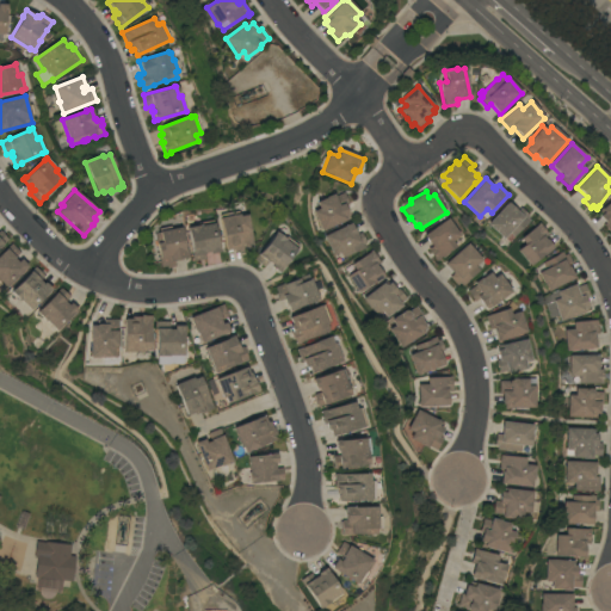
[(314,213),(320,209),(316,202),(334,193),(335,197),(344,193),(350,204),(345,207),(349,215),(347,216),(349,220),(322,232),(314,213)]
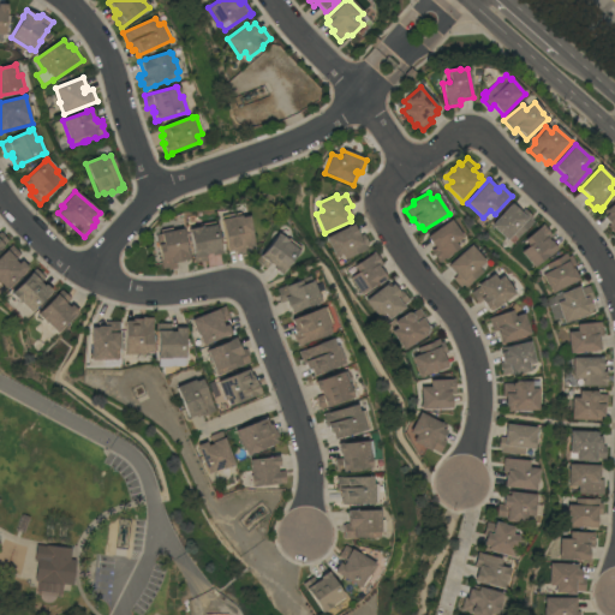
[(614,237),(607,227),(609,225),(603,218),(605,216),(602,213),(607,209),(614,202),(614,237)]
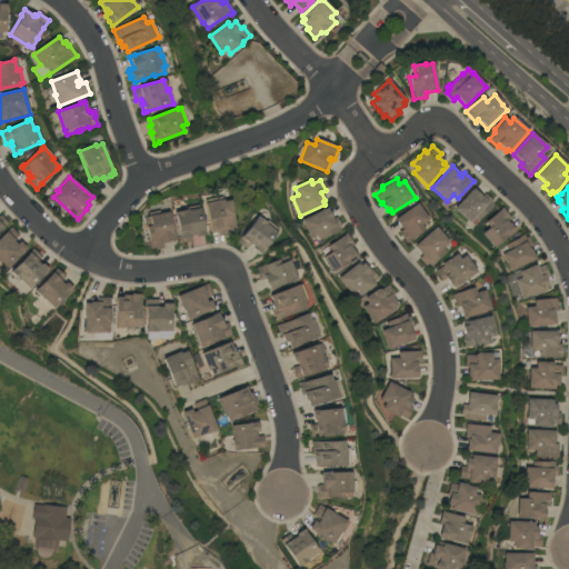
[(472,189),(481,198),(485,193),(493,201),(491,203),(493,206),(489,211),(488,211),(479,221),(475,217),(469,223),(453,209),(472,189)]
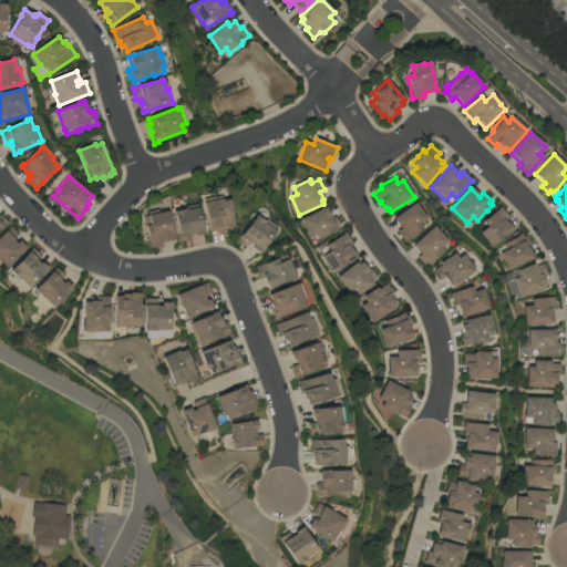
[(203,203),(204,203),(203,199),(220,196),(222,200),(228,199),(235,232),(222,235),(222,234),(216,235),(215,232),(209,233),(203,203)]
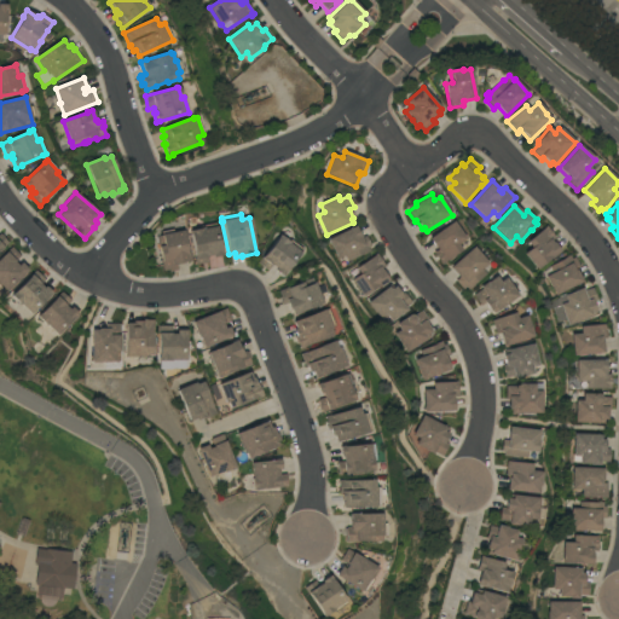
[(453,221),(466,239),(458,244),(462,250),(443,265),(433,253),(437,250),(429,239),(453,221)]
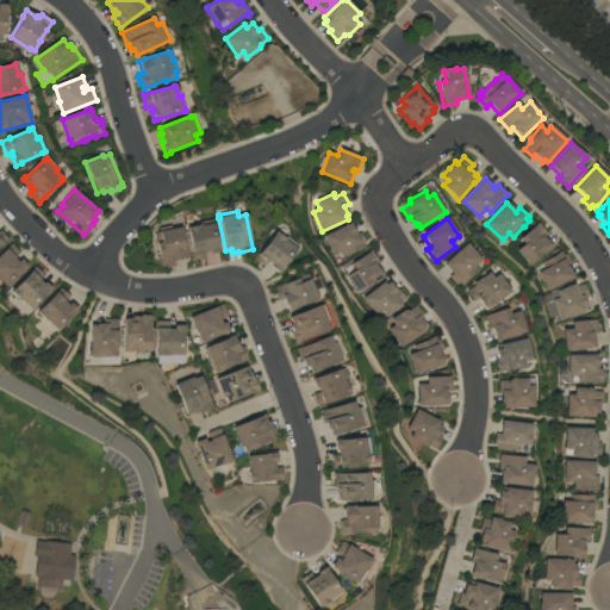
[(212,221),(218,249),(219,248),(219,251),(210,254),(210,251),(205,253),(206,259),(198,261),(198,260),(193,261),(186,228),(197,225),(197,223),(212,221)]
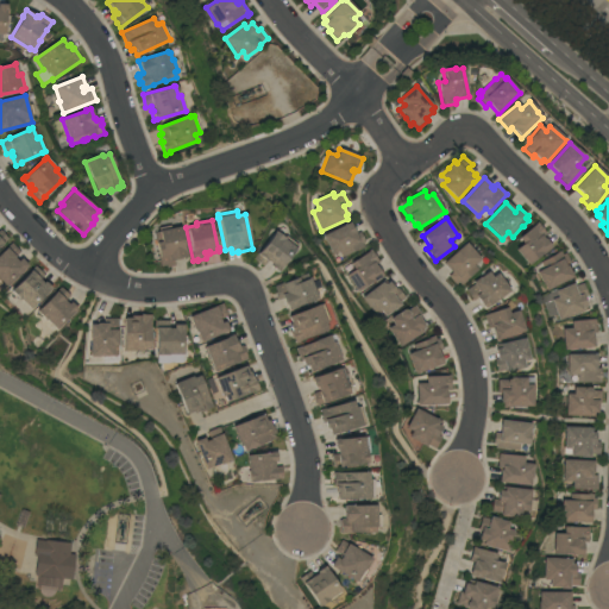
[(350,223),(356,234),(360,232),(365,243),(363,244),(364,248),(357,251),(357,250),(344,257),(341,251),(333,255),(324,236),(350,223)]
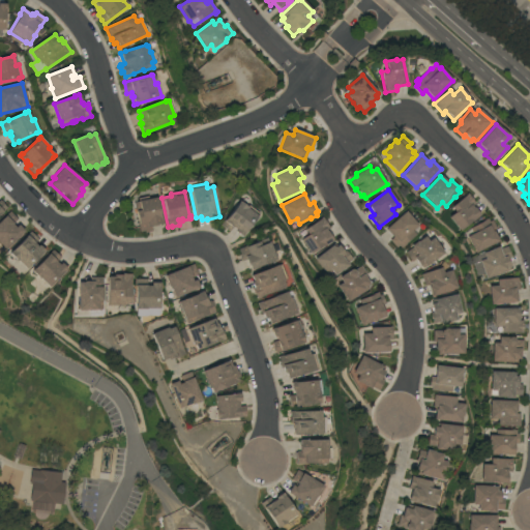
[(449,217),(455,212),(451,207),(468,194),(476,204),(473,206),(480,215),(472,222),(460,231),(449,217)]
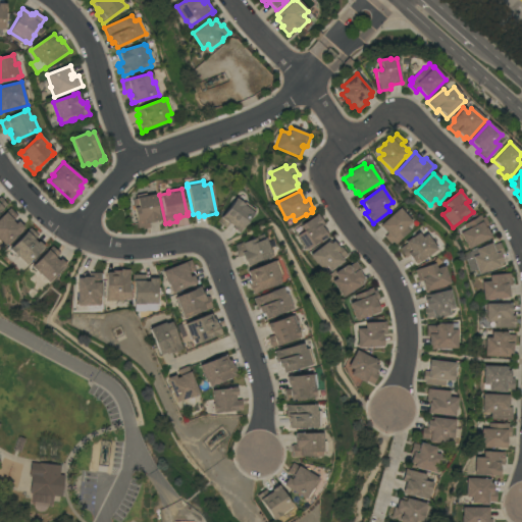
[(158,215),(159,215),(160,220),(155,221),(155,222),(149,223),(150,227),(143,229),(143,227),(137,228),(132,200),(136,199),(136,198),(137,198),(137,196),(146,194),(147,196),(154,195),(158,215)]
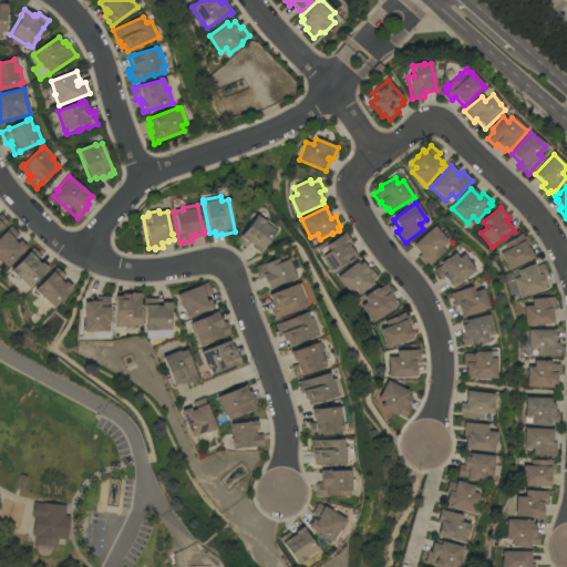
[(235,241),(255,216),(263,222),(264,219),(276,228),(258,254),(250,248),(251,246),(248,244),(245,248),(235,241)]
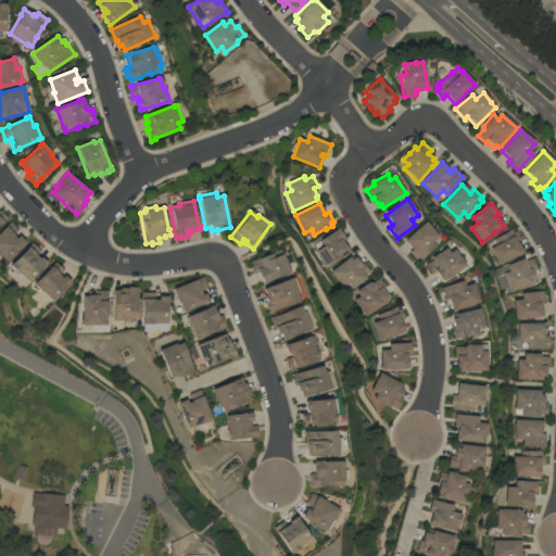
[(0,232),(11,222),(20,230),(14,235),(17,238),(20,236),(26,242),(7,262),(0,255),(0,232)]
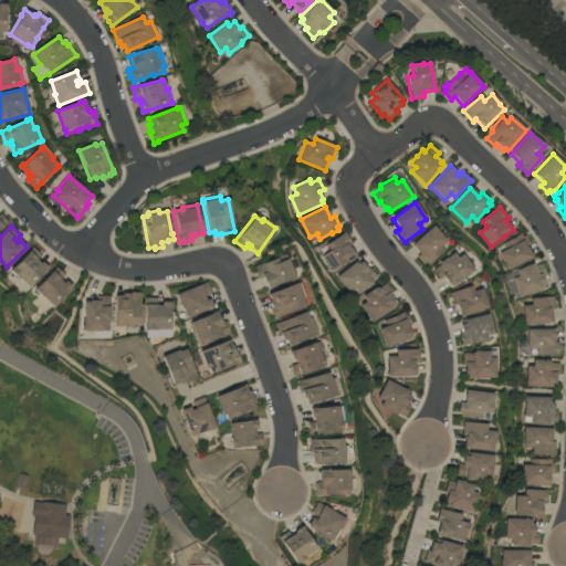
[(432,226),(446,241),(440,245),(444,251),(430,263),(431,263),(428,265),(426,262),(423,264),(417,258),(420,253),(419,254),(411,244),(432,226)]
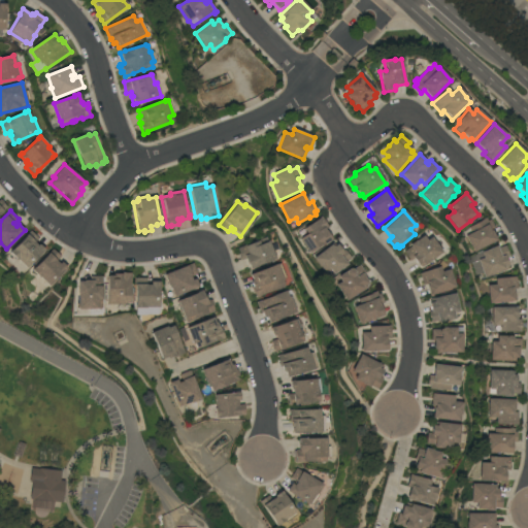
[(322,217),(328,227),(325,229),(332,239),(324,244),(310,254),(300,238),(307,234),(304,229),(322,217)]
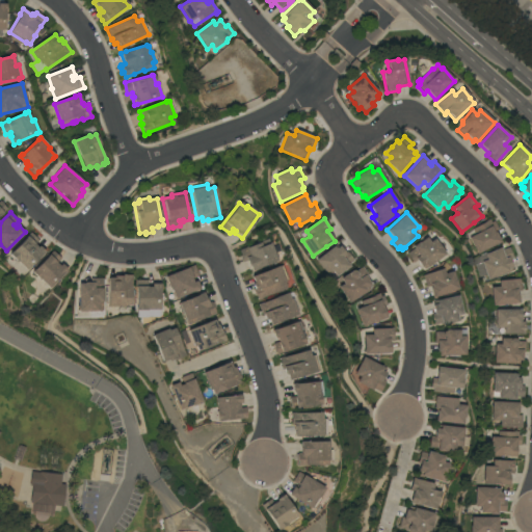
[(477,255),(469,238),(475,235),(472,230),(486,222),(486,221),(489,219),(491,222),(494,220),(499,231),(496,232),(501,242),(477,255)]
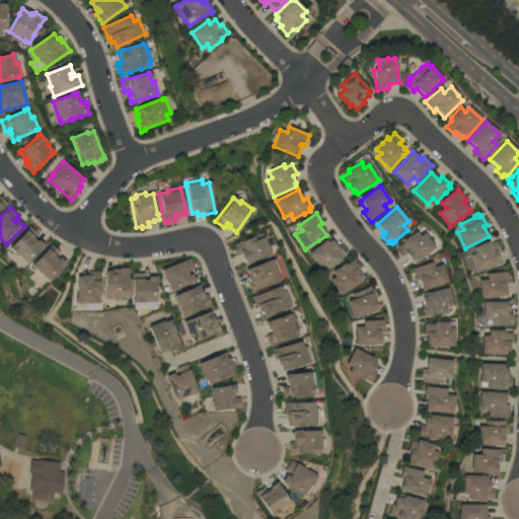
[(17,254),(17,255),(9,247),(11,246),(30,227),(38,234),(34,238),(38,241),(39,240),(45,246),(43,247),(26,264),(17,254)]
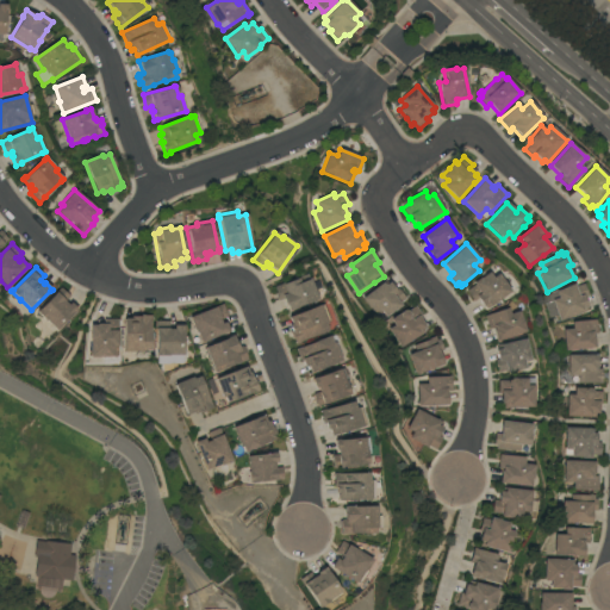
[(474,286),(472,284),(479,278),(479,279),(489,273),(492,278),(497,274),(510,292),(487,309),(485,305),(481,306),(477,299),(474,302),(467,291),(474,286)]
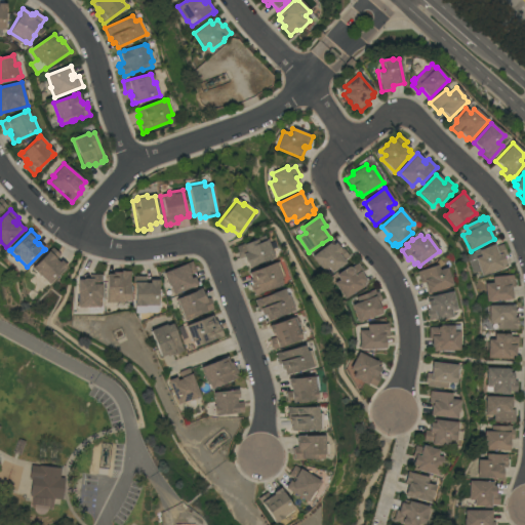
[(248,268),(246,263),(245,263),(243,257),(239,259),(236,252),(237,251),(236,247),(244,244),(254,240),(264,236),(273,257),(248,268)]
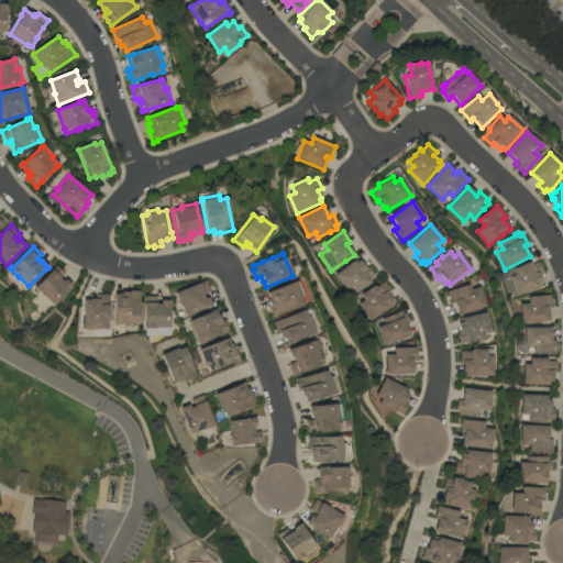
[(354,261),(356,263),(360,260),(365,267),(367,266),(374,275),(368,279),(372,283),(364,288),(364,287),(356,293),(352,288),(348,291),(334,275),(354,261)]
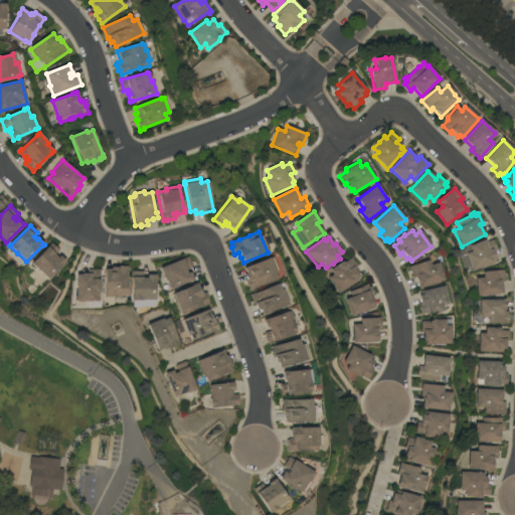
[(466,253),(472,251),(470,245),(478,243),(477,242),(485,239),(486,242),(493,239),(497,250),(493,251),(495,260),(496,263),(472,271),(466,253)]
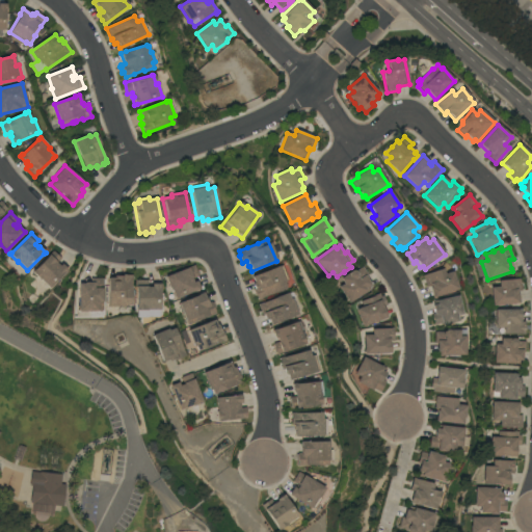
[(41,278),(41,280),(32,271),(34,269),(35,270),(48,257),(53,250),(61,259),(57,263),(60,266),(61,264),(68,270),(64,274),(63,273),(50,288),(41,278)]
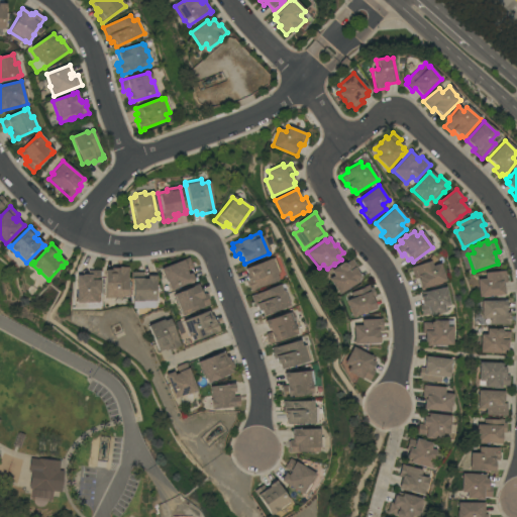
[(171,291),(169,285),(164,287),(161,282),(166,279),(165,279),(161,270),(189,257),(193,268),(188,270),(186,271),(188,275),(191,273),(195,281),(171,291)]
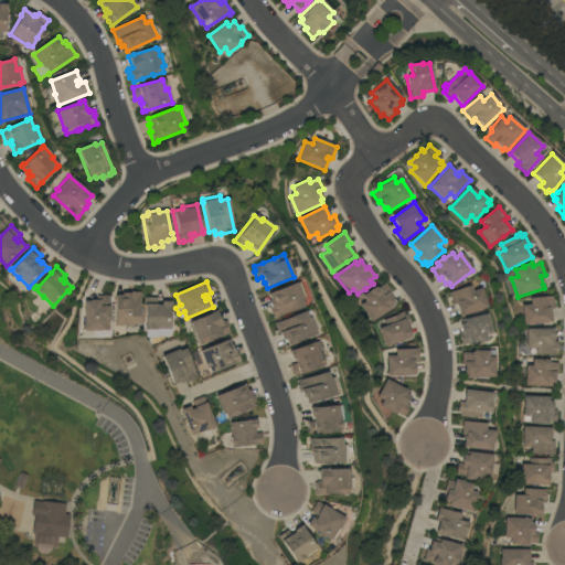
[(298,283),(305,298),(300,300),(302,307),(273,318),(272,315),(268,307),(269,307),(267,301),(268,300),(267,295),(298,283)]
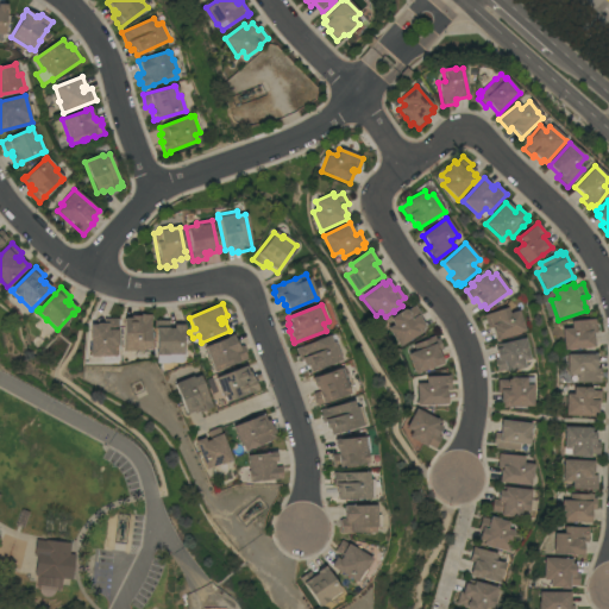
[(389,328),(394,325),(390,319),(403,311),(407,311),(415,306),(422,316),(419,318),(425,326),(422,327),(425,331),(400,347),(389,328)]
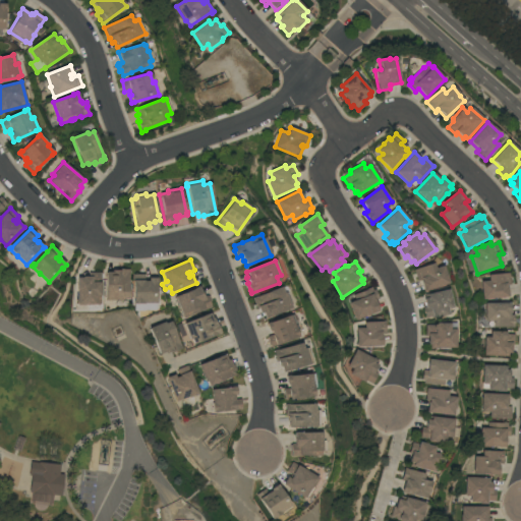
[(433,264),(435,269),(443,266),(449,283),(424,292),(420,282),(421,281),(421,280),(417,281),(413,270),(433,264)]
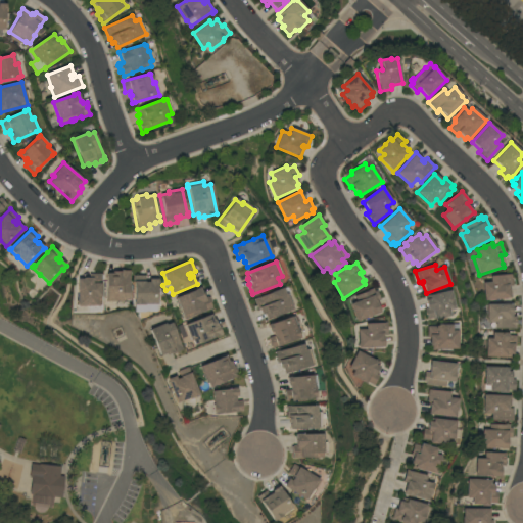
[(130,299),(124,300),(124,302),(106,302),(105,285),(106,285),(106,274),(112,274),(111,272),(117,272),(117,270),(126,270),(126,271),(130,271),(130,273),(130,299)]
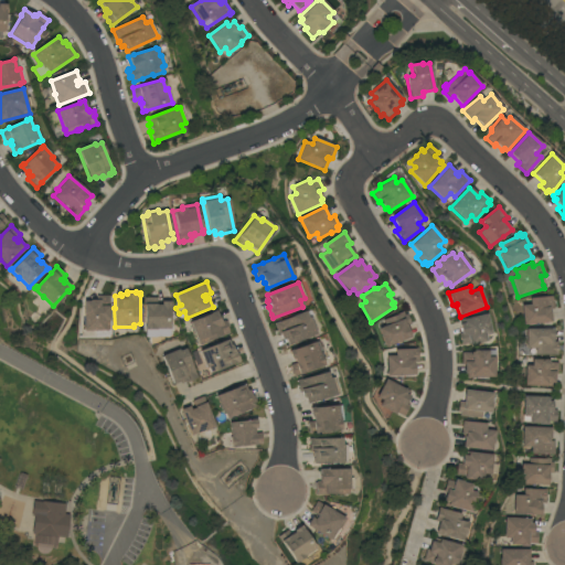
[(84,331),(84,301),(89,301),(89,300),(96,300),(96,297),(109,296),(110,330),(105,330),(105,331),(84,331)]
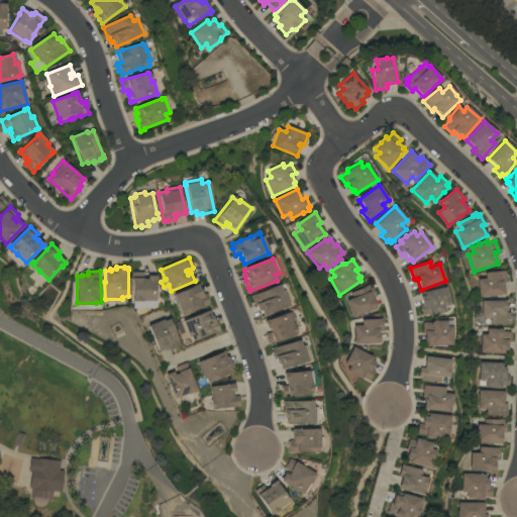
[(479,298),(477,280),(485,279),(485,273),(506,271),(507,283),(503,284),(505,295),(479,298)]
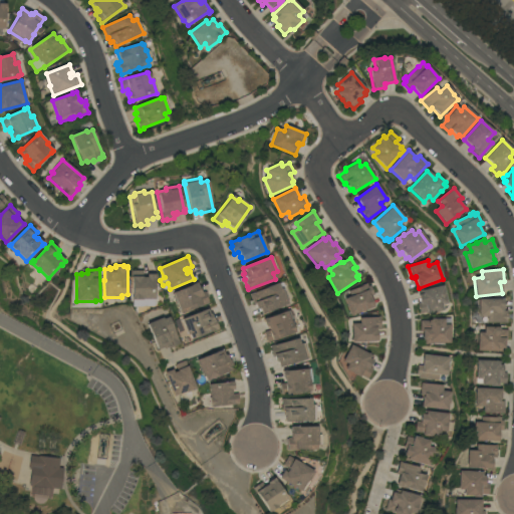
[(143,271),(143,276),(147,276),(147,274),(156,274),(156,279),(155,279),(155,299),(143,299),(143,300),(133,300),(133,280),(132,280),(132,271),(143,271)]
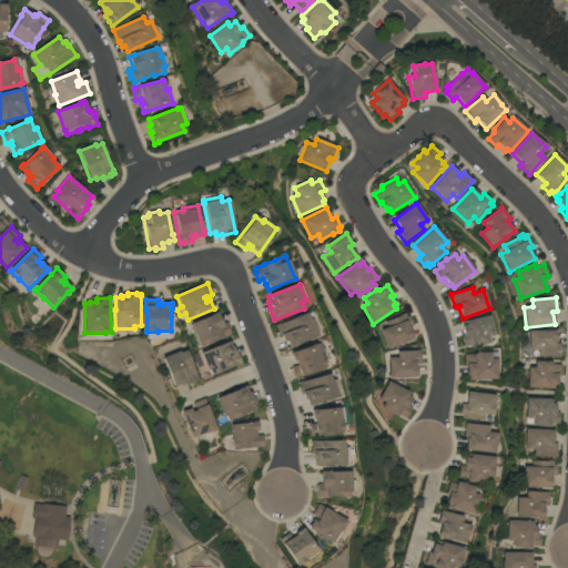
[(191,324),(213,315),(213,314),(217,312),(222,324),(225,322),(226,323),(227,323),(230,328),(229,330),(231,335),(201,347),(199,343),(191,324)]
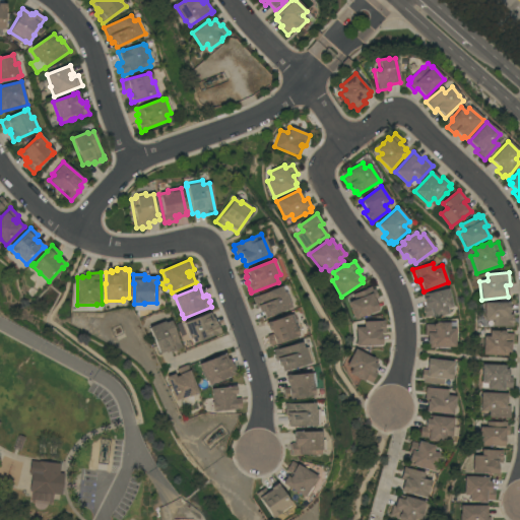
[(264,318),(261,312),(259,313),(257,308),(256,309),(252,298),(255,297),(256,297),(284,285),(287,290),(284,293),(290,308),(264,318)]
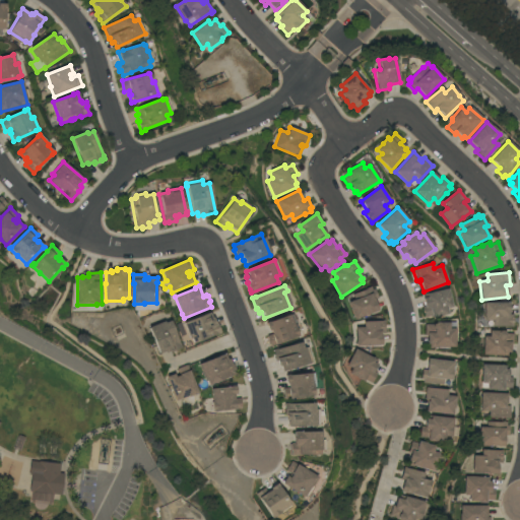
[(354,320),(348,303),(354,300),(352,295),(372,286),(373,290),(375,289),(378,299),(375,300),(379,310),(354,320)]
